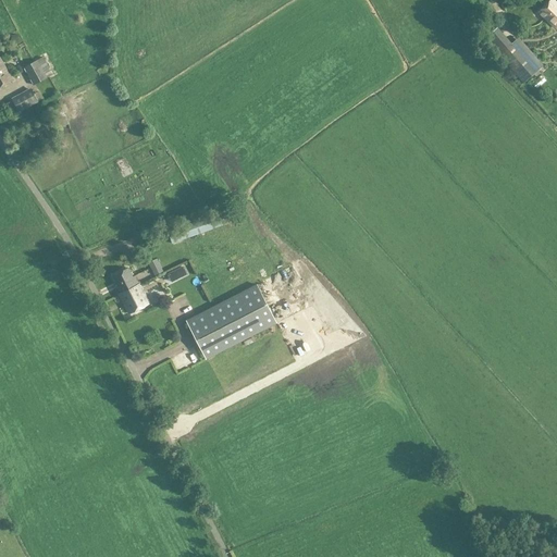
[(556,3),(553,0),(552,0),(539,13),(555,29),(556,26),(556,3)]
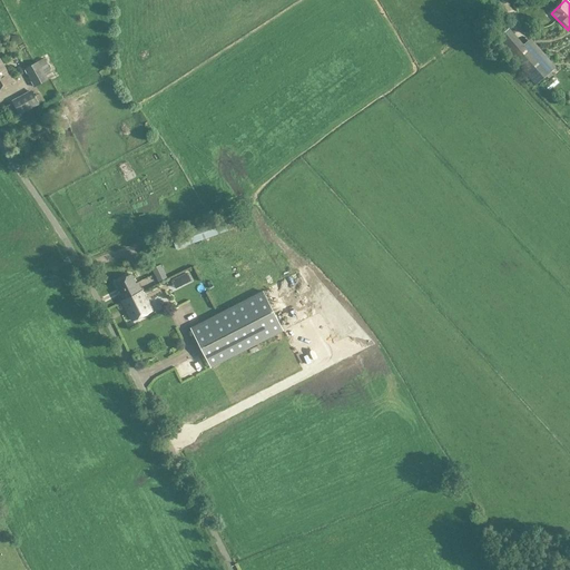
[(513,22),(520,31),(524,28),(519,19),(513,22)]
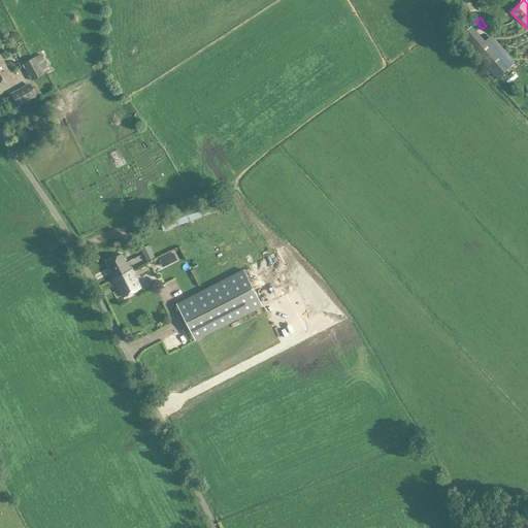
[(459,36),(472,53),(485,41),(471,26),(459,36)]
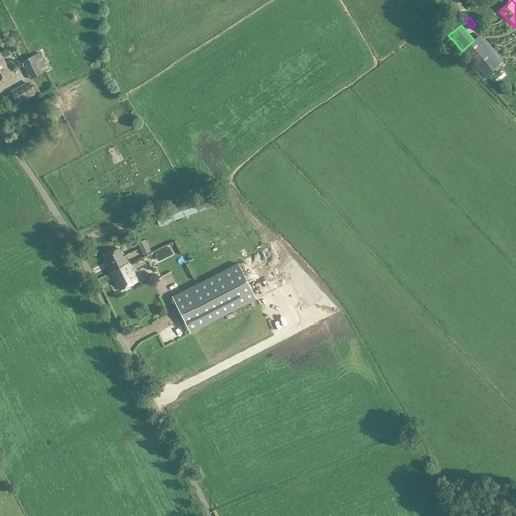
[(462,51),(485,77),(500,63),(478,37),(474,40),(462,51)]
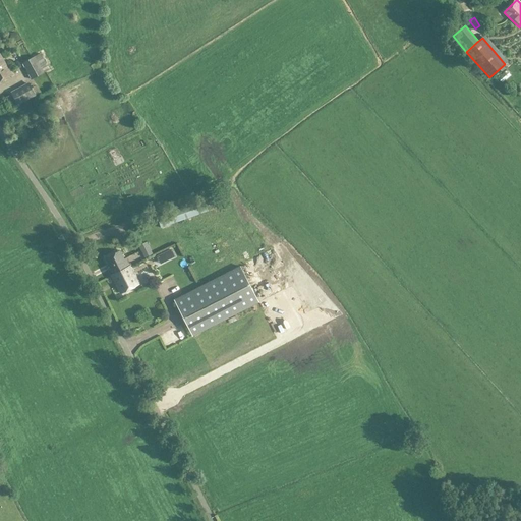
[(0,81),(12,75),(0,54),(0,81)]
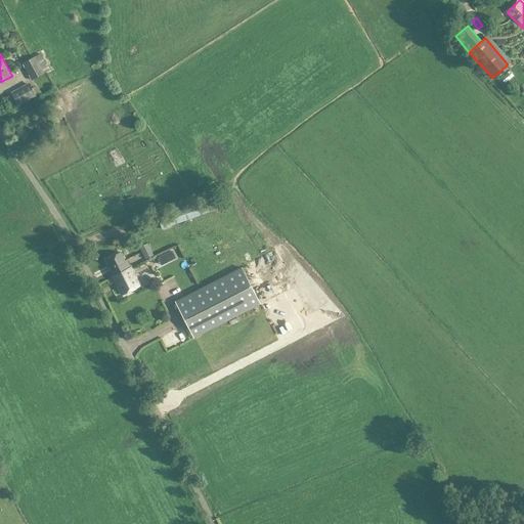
[(44,73),(35,56),(23,63),(32,80),(44,73)]
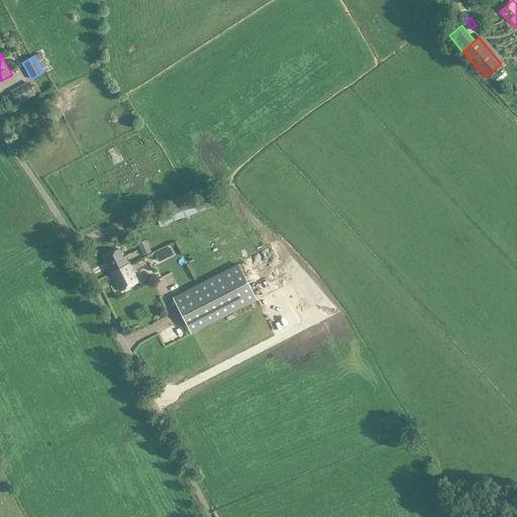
[(498,82),(507,77),(503,68),(494,73),(498,82)]
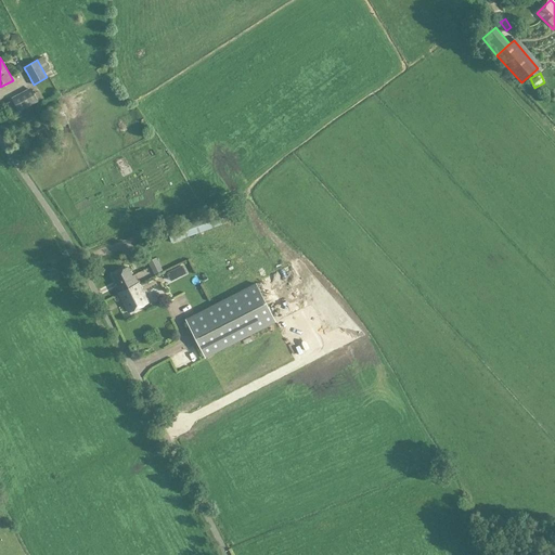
[(18,112),(38,101),(33,90),(13,100),(18,112)]
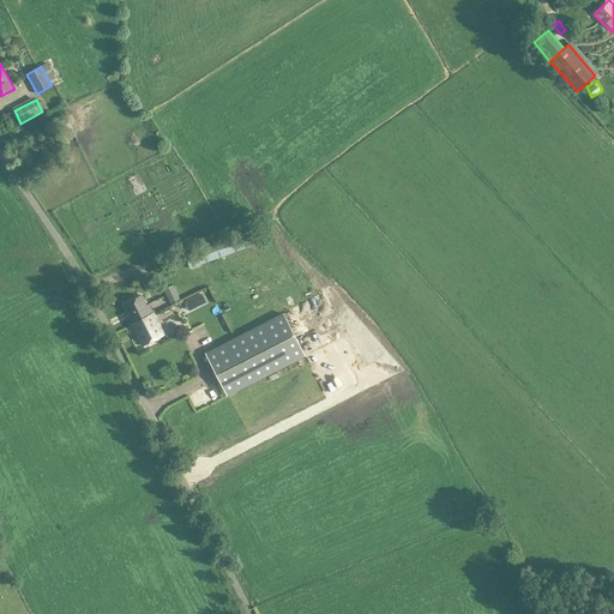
[(65,143),(76,137),(66,118),(55,122),(65,143)]
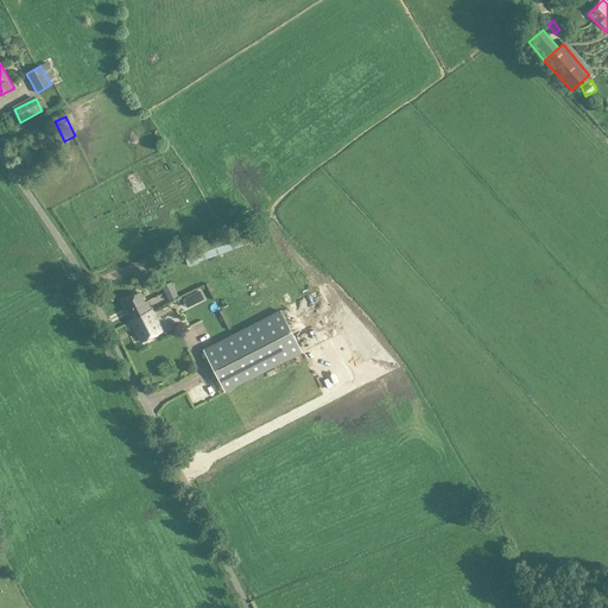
[(171,282),(162,286),(169,301),(178,296),(171,282)]
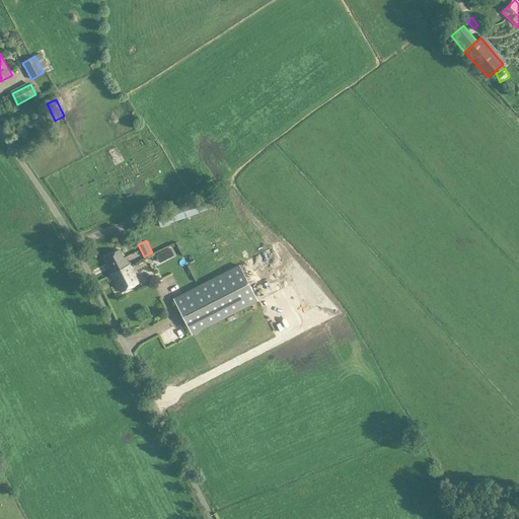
[(160,263),(173,255),(169,248),(156,255),(160,263)]
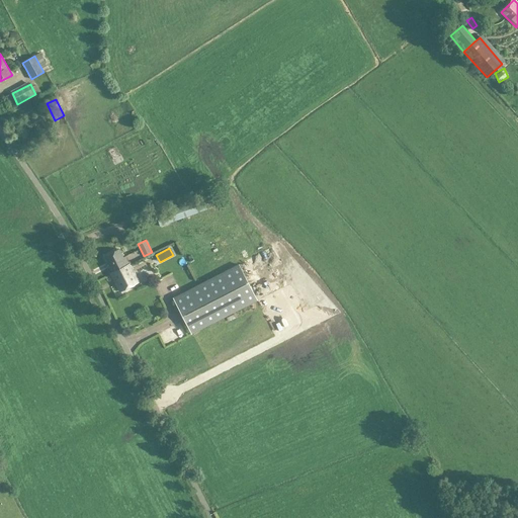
[(263,250),(266,260),(274,258),(272,248),(263,250)]
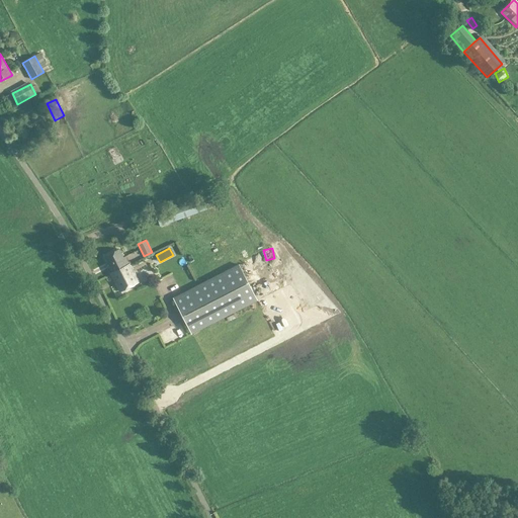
[(111,274),(130,265),(125,257),(123,258),(119,249),(104,257),(112,273),(110,274),(111,274)]
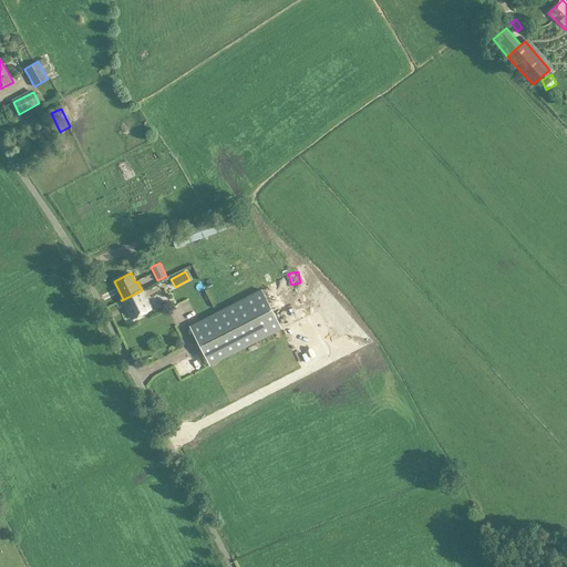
[(284,279),(268,285),(274,299),(288,294),(284,279)]
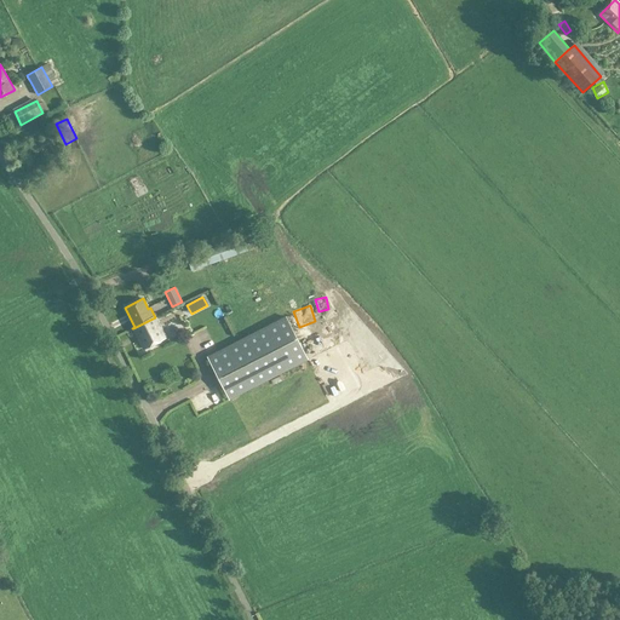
[(286,316),(207,356),(230,400),(308,360),(286,316)]
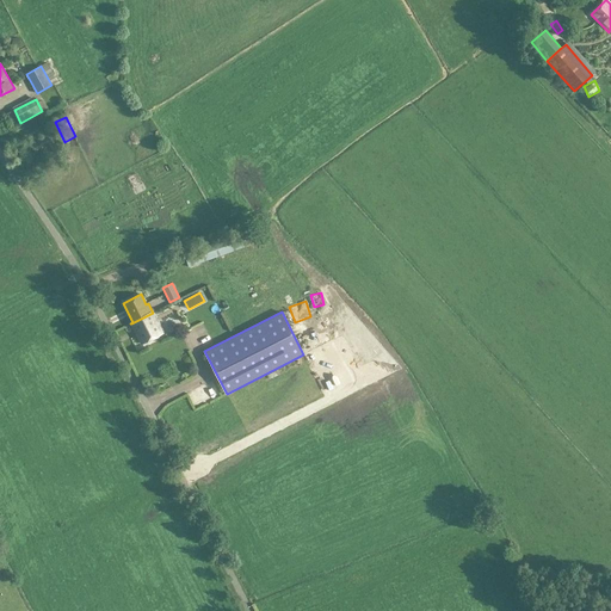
[(153,313),(131,323),(141,344),(164,333),(153,313)]
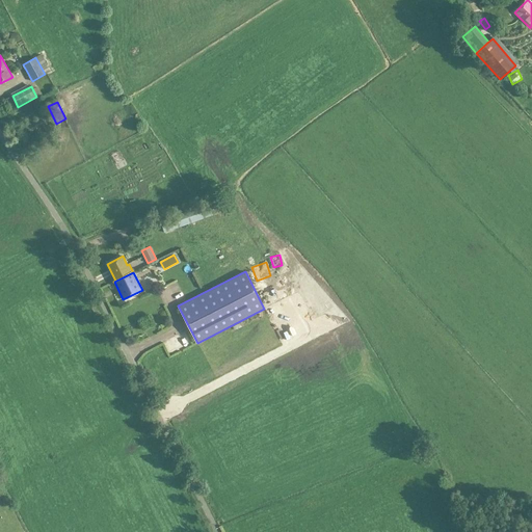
[(265,306),(270,303),(266,296),(262,298),(265,306)]
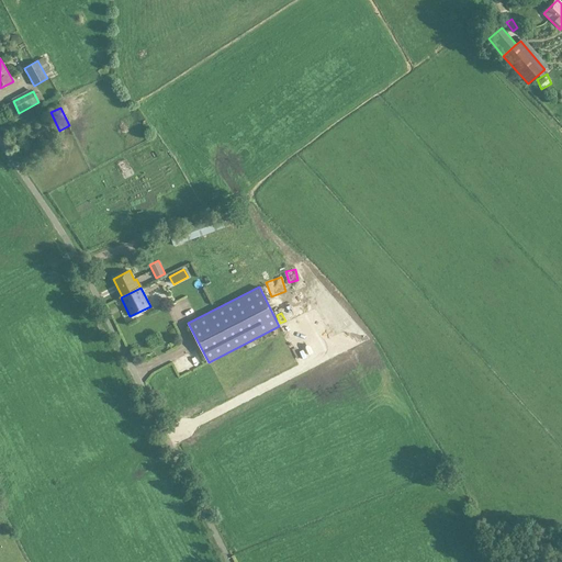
[(294,318),(280,325),(283,332),(298,324),(294,318)]
